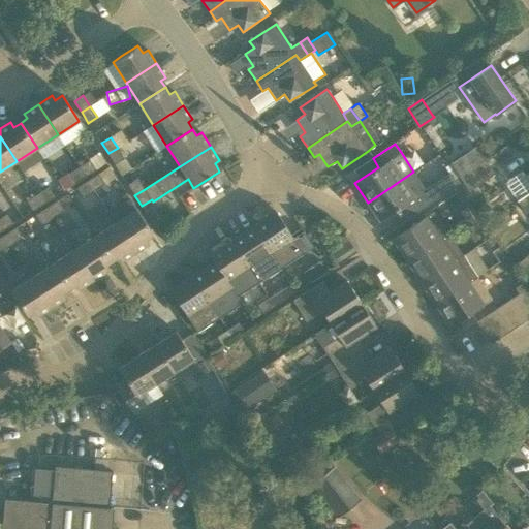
[(459,176),(485,159),(476,147),(452,162),(459,176)]
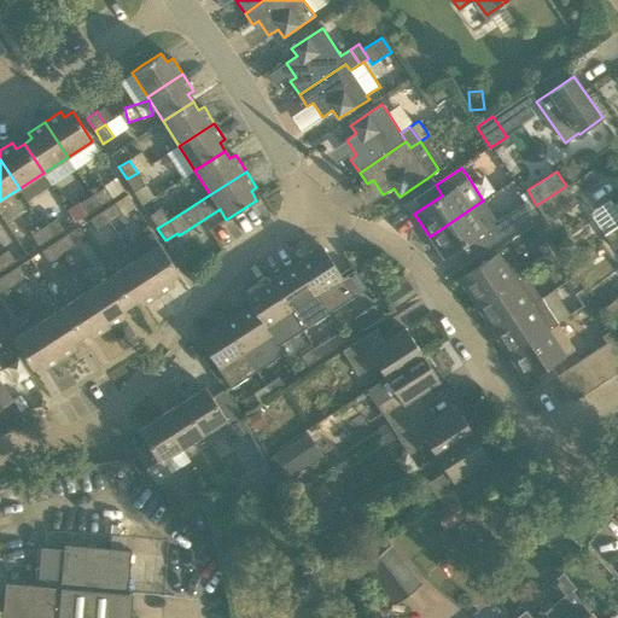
[(135,192),(145,185),(138,173),(127,179),(135,192)]
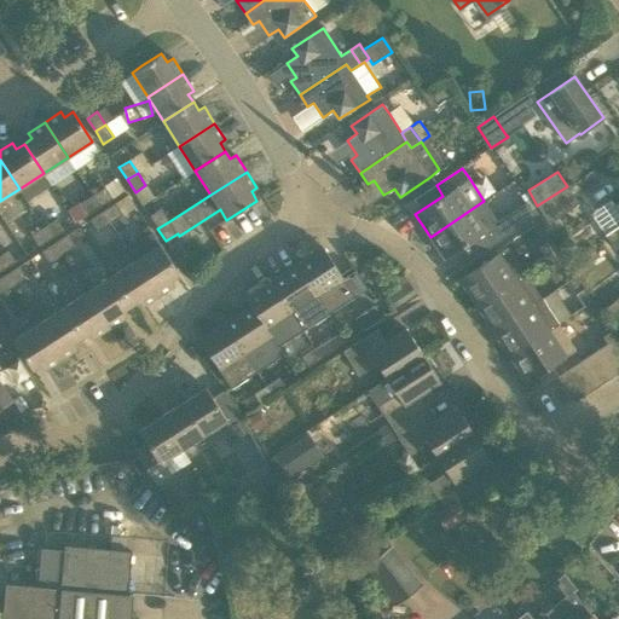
[(100,206),(113,197),(105,186),(93,195),(100,206)]
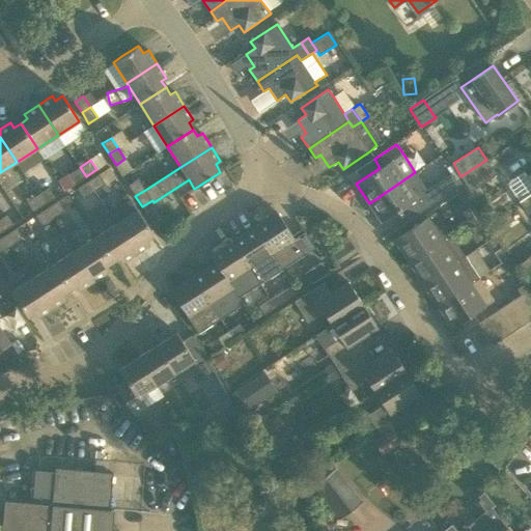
[(471,191),(496,174),(486,160),(460,176),(471,191)]
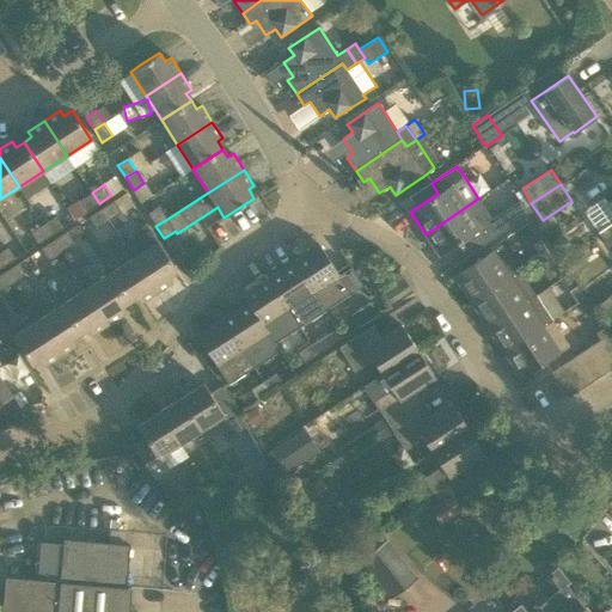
[(86,212),(99,203),(92,193),(79,201),(86,212)]
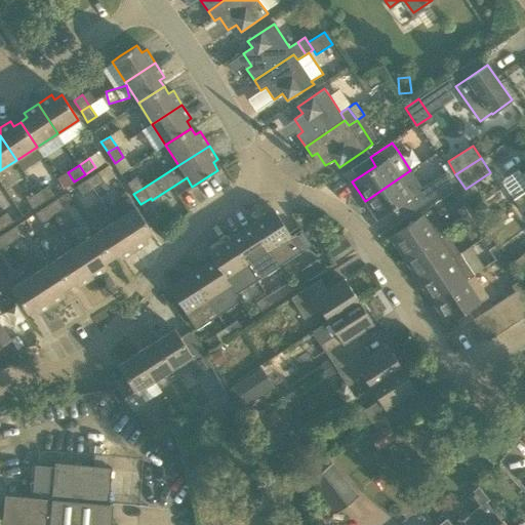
[(524,169),(520,173),(518,170),(503,179),(503,184),(514,198),(513,198),(522,210),(524,207),(524,169)]
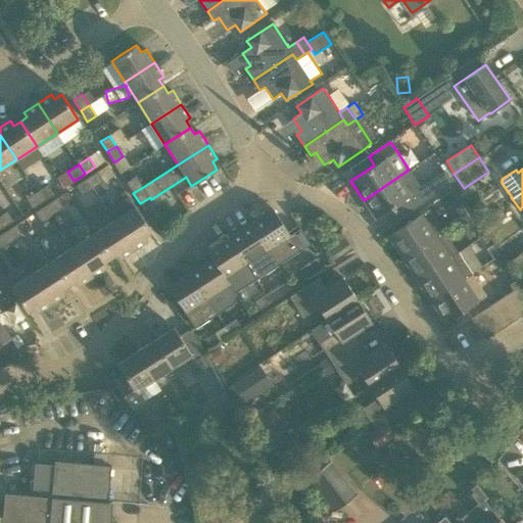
[(421,187),(409,170),(364,200),(376,219),(411,196),(418,206),(453,183),(445,172),(421,187)]
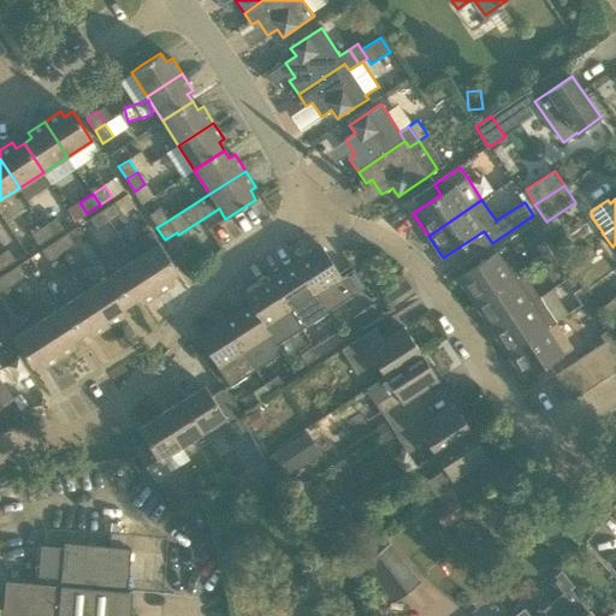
[(110,220),(122,213),(116,202),(102,211),(110,220)]
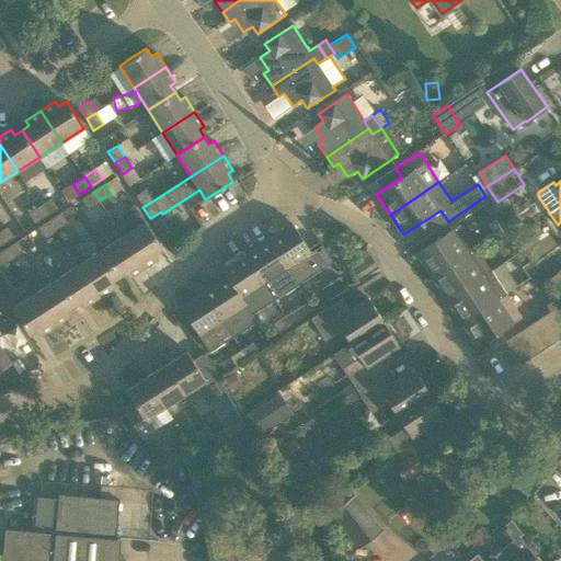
[(142,207),(153,201),(146,189),(135,195),(142,207)]
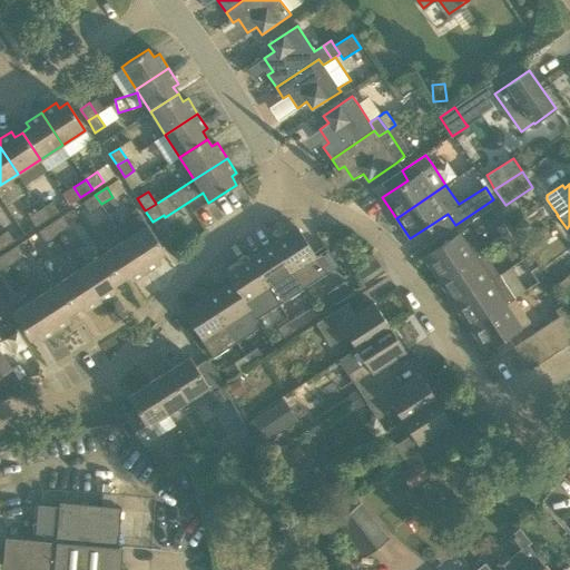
[(90,212),(101,204),(95,195),(84,203),(90,212)]
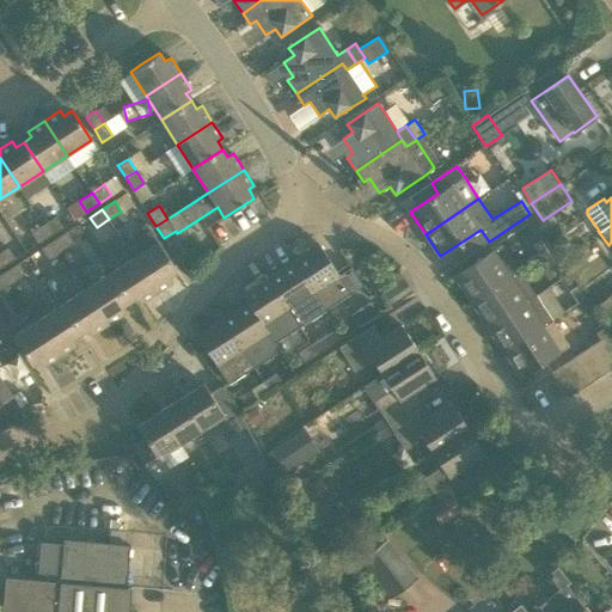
[(51,236),(63,227),(56,216),(44,225),(51,236)]
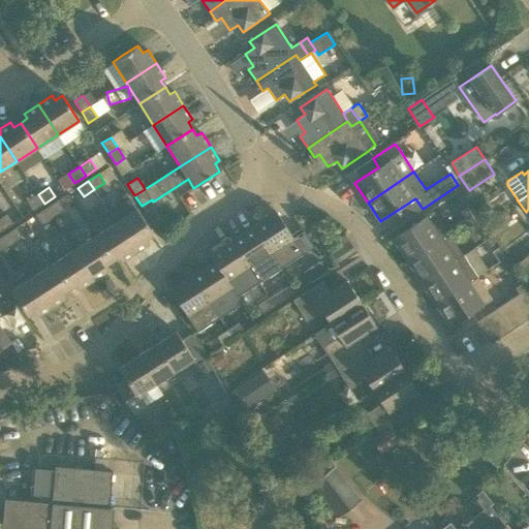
[(34,210),(44,204),(38,194),(28,201),(34,210)]
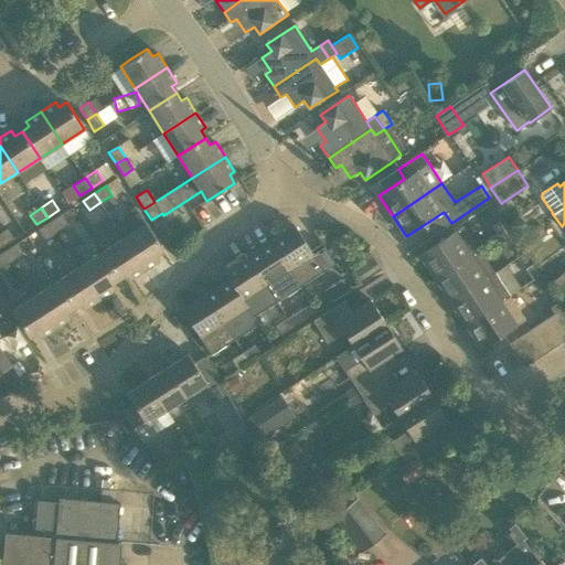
[(56,232),(67,224),(61,214),(50,222),(56,232)]
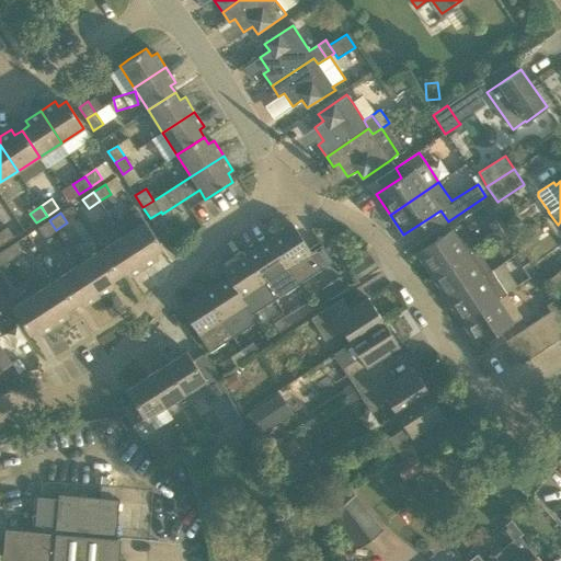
[(494,235),(501,229),(494,219),(488,224),(494,235)]
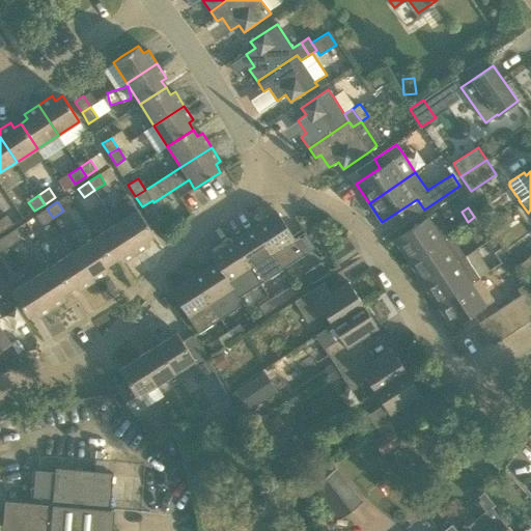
[(43,224),(53,218),(47,208),(36,216),(43,224)]
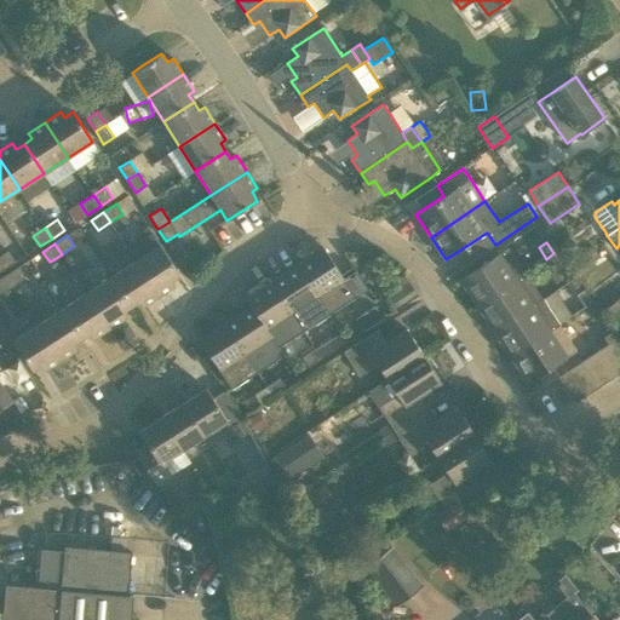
[(171,280),(179,274),(160,245),(136,262),(159,296),(174,286),(171,280)]
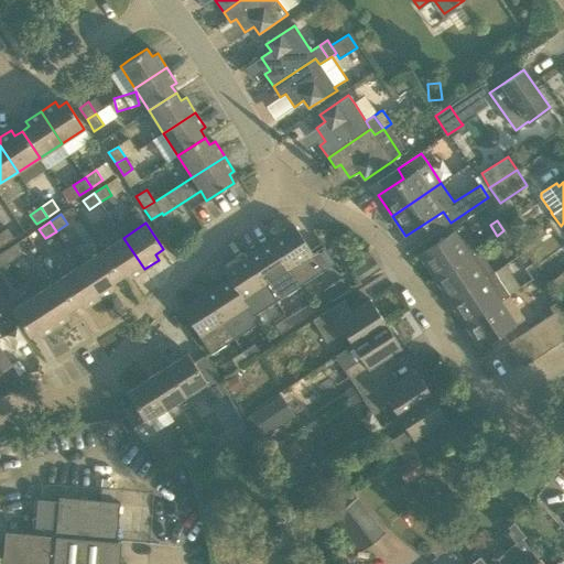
[(300,285),(324,270),(294,225),(271,240),(300,285)]
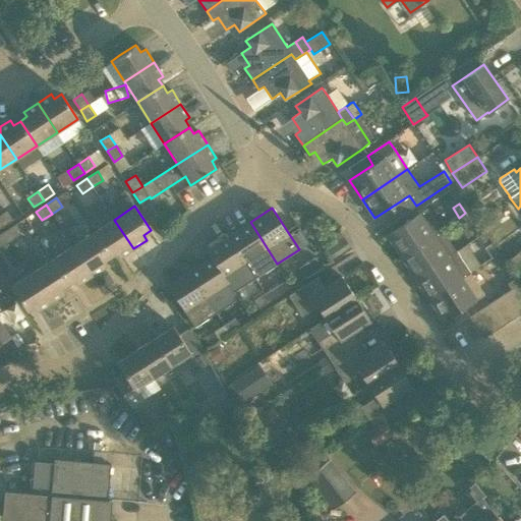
[(400,257),(442,229),(427,208),(386,235),(400,257)]
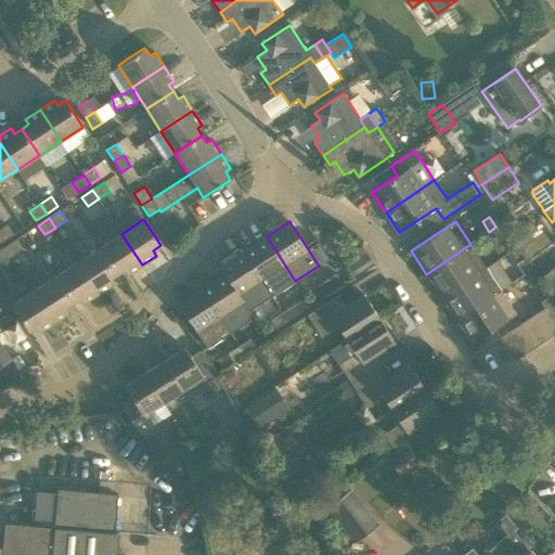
[(0,237),(2,242),(14,234),(8,224),(0,229),(0,237)]
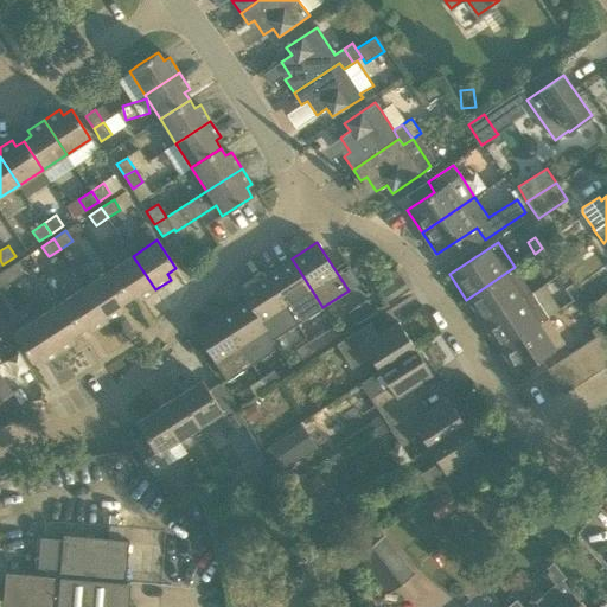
[(543,266),(550,261),(542,248),(535,254),(543,266)]
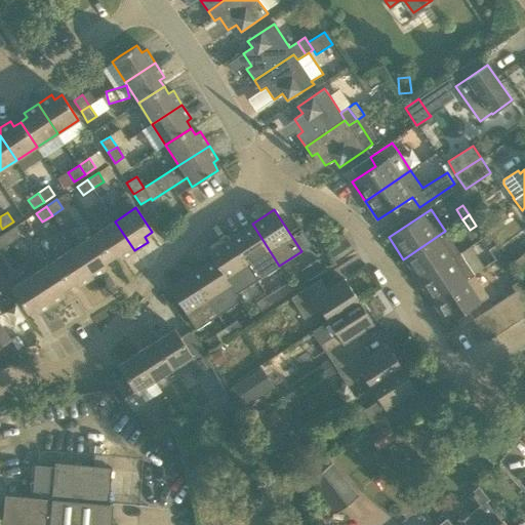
[(120,259),(134,250),(115,221),(94,235),(111,259),(117,255),(120,259)]
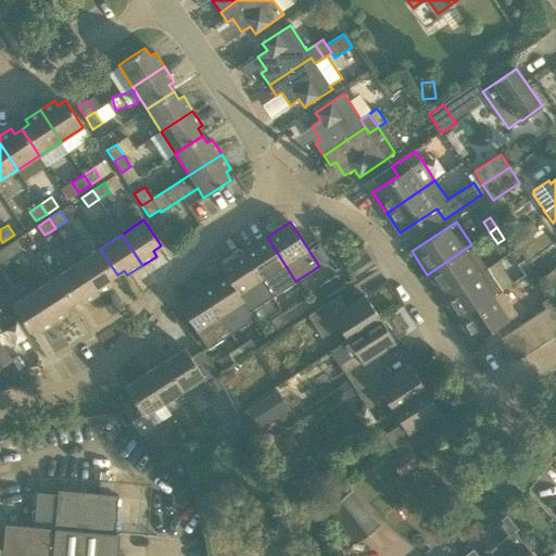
[(273,297),(295,281),(267,237),(244,252),(273,297)]
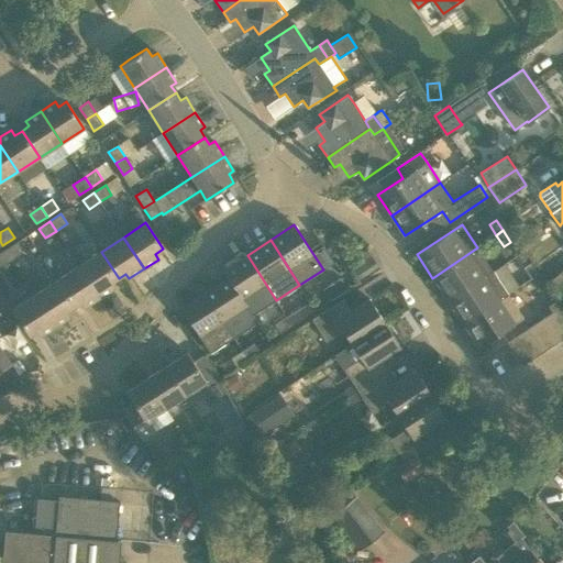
[(6,250),(12,260),(22,252),(23,252),(22,250),(17,242),(6,250)]
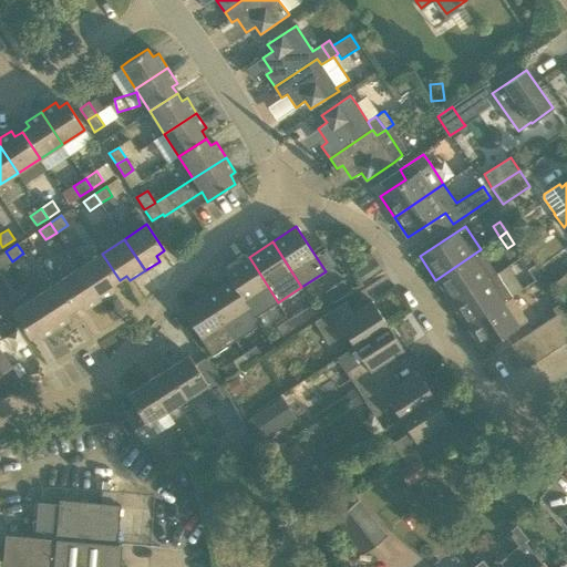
[(451,302),(496,272),(481,249),(435,280),(451,302)]
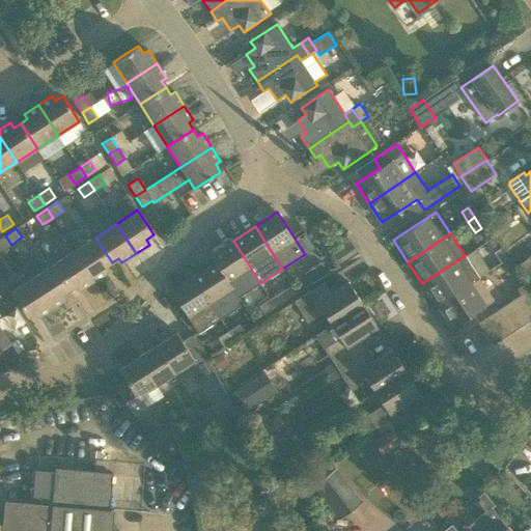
[(0,251),(0,252),(11,245),(5,235),(0,239),(0,251)]
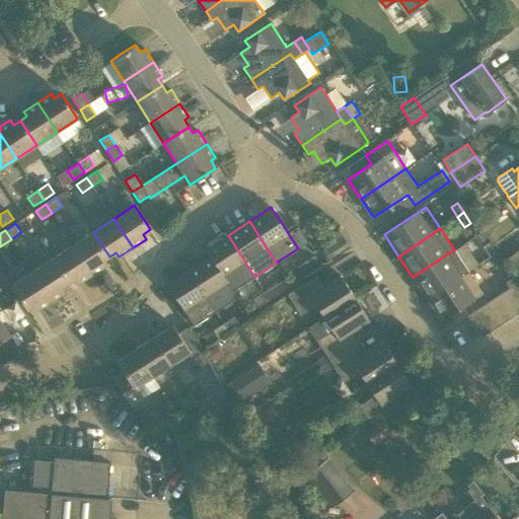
[(73,245),(91,275),(105,266),(102,261),(109,256),(93,232),(73,245)]
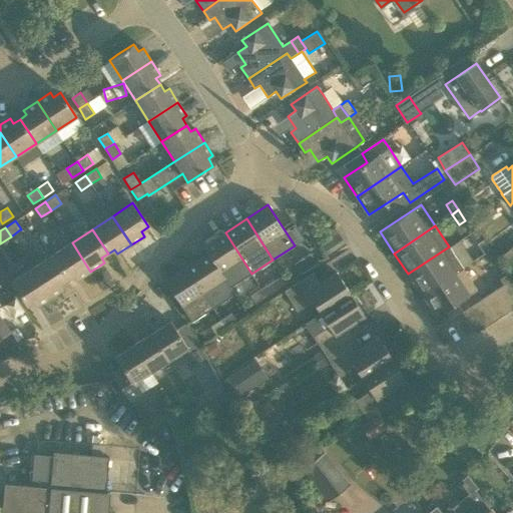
[(230,288),(251,274),(225,232),(203,246),(230,288)]
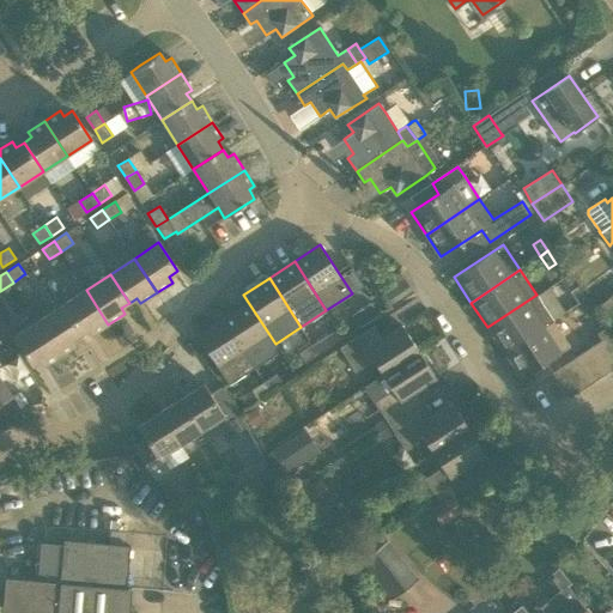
[(571,292),(576,299),(578,303),(586,298),(578,287),(571,292)]
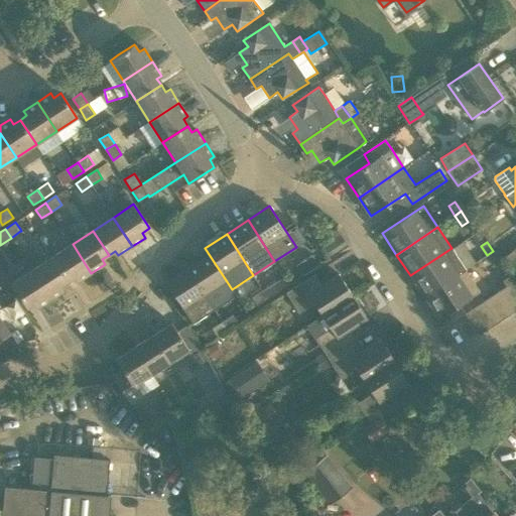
[(78,281),(91,273),(73,244),(51,257),(68,281),(75,277),(78,281)]
